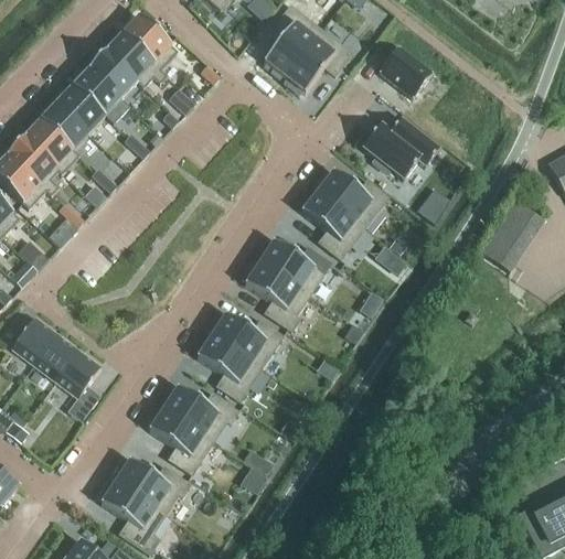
[(209,0),(220,10),(228,0),(209,0)]
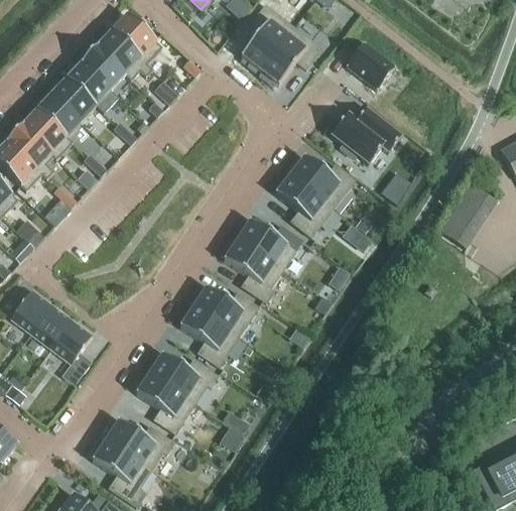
[(240,55),(259,71),(292,27),(264,5),(248,25),(258,32),(240,55)]
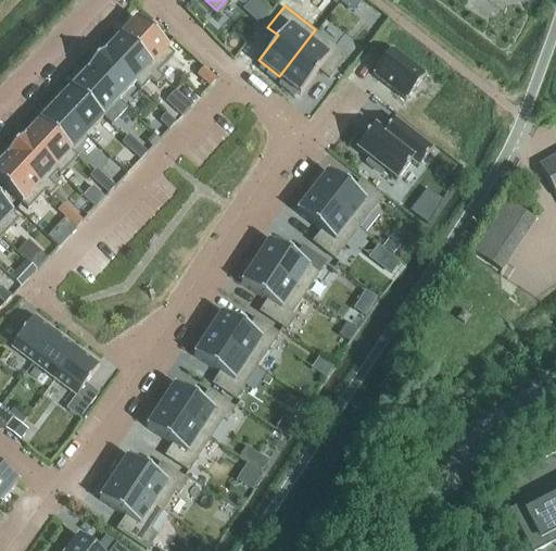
[(174,51),(136,15),(119,33),(158,69),(174,51)]
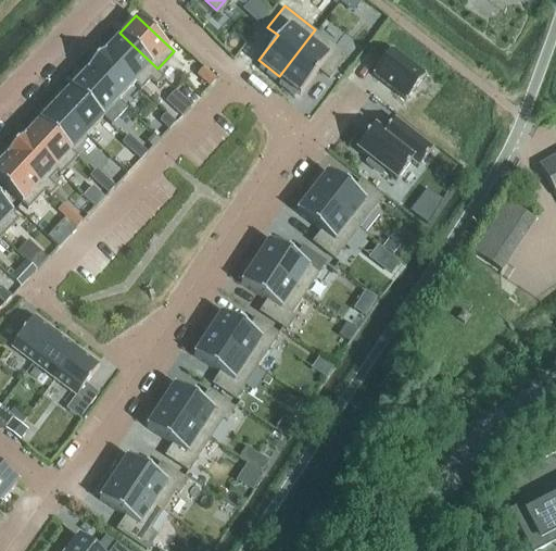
[(345,53),(315,29),(279,76),(281,77),(278,82),(293,94),(297,89),(299,91),(318,66),(329,75),(345,53)]
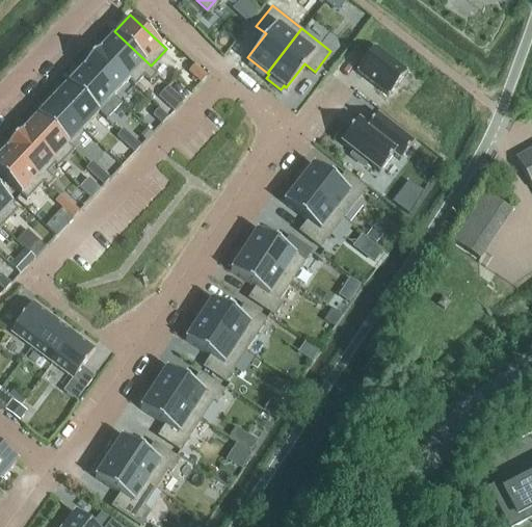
[(151,66),(114,31),(99,47),(98,48),(129,77),(128,78),(134,83),(143,74),(149,79),(156,72),(150,67),(151,66)]
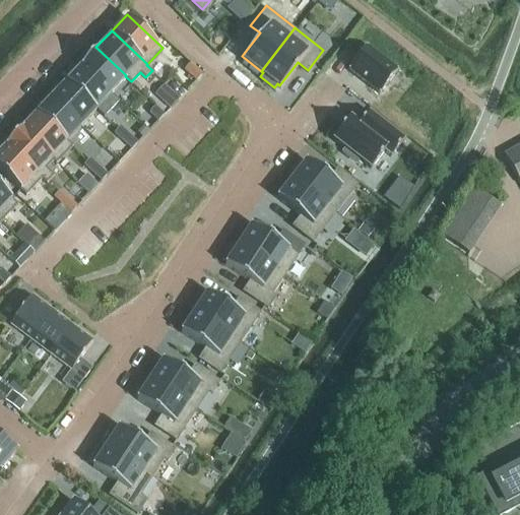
[(366,43),(347,66),(379,90),(397,67),(366,43)]
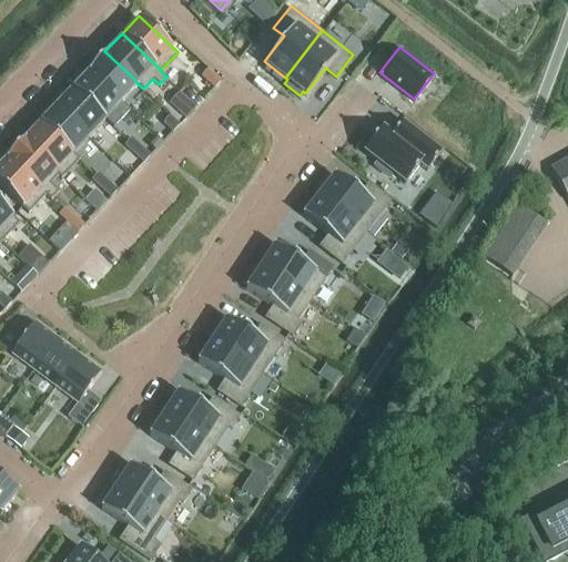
[(138,82),(104,51),(89,68),(121,99),(137,83),(138,82)]
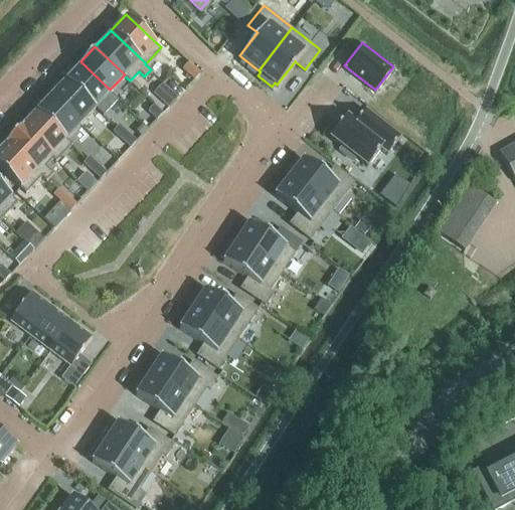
[(182,65),(193,76),(199,71),(188,59),(182,65)]
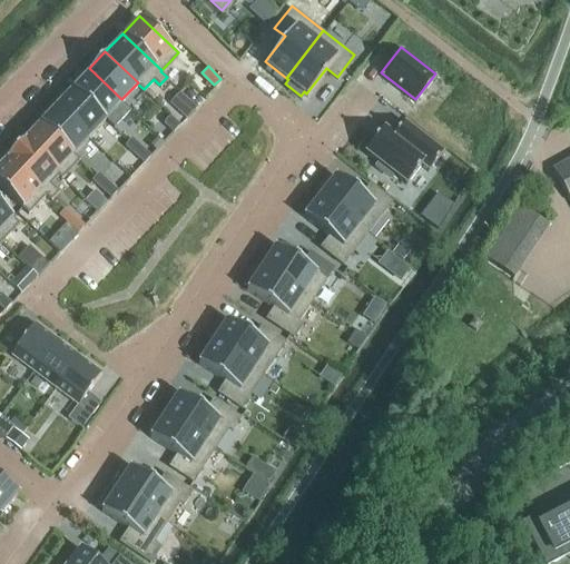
[(121,99),(89,68),(88,69),(72,87),(105,117),(121,99)]
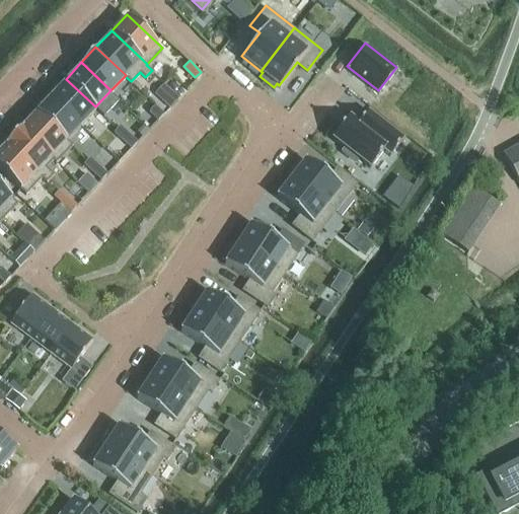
[(51,94),(80,123),(95,106),(66,79),(66,78),(51,94)]
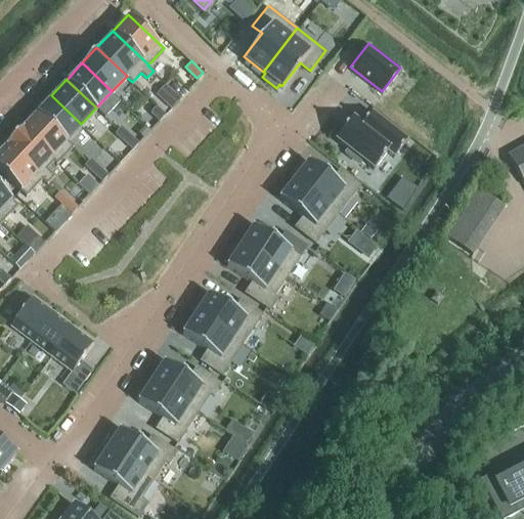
[(171,105),(179,97),(165,83),(157,91),(171,105)]
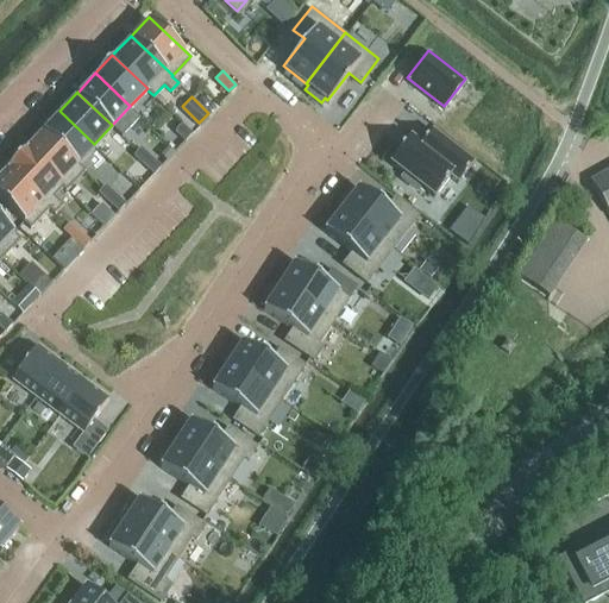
[(94,144),(60,111),(42,130),(76,163),(77,162),(94,144)]
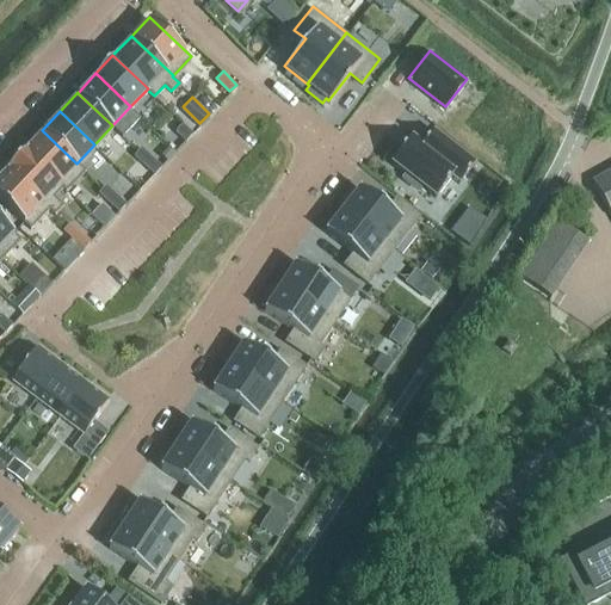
[(192,131),(181,122),(176,128),(185,139),(192,131)]
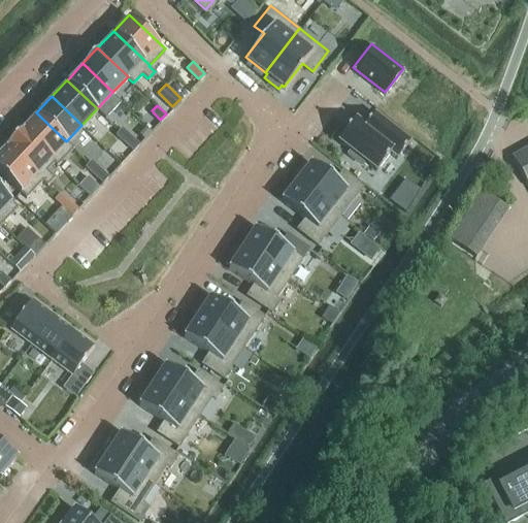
[(390,151),(396,156),(409,139),(373,111),(364,123),(355,117),(338,138),(350,148),(347,152),(361,162),(364,159),(375,168),(390,151)]
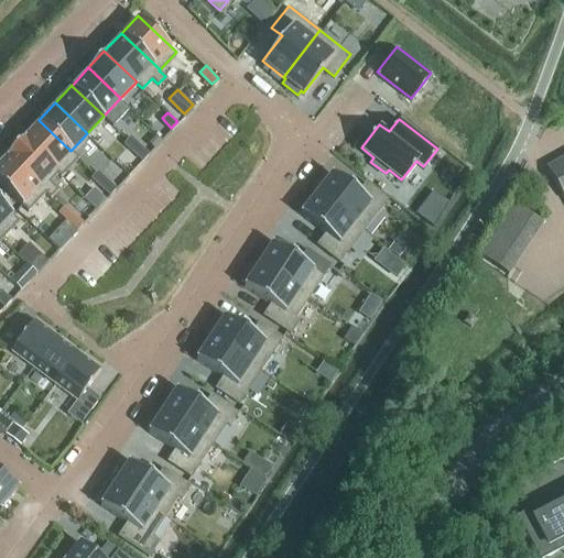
[(22,137),(22,138),(57,171),(57,172),(61,174),(78,155),(72,150),(71,151),(39,120),(23,137),(22,137)]
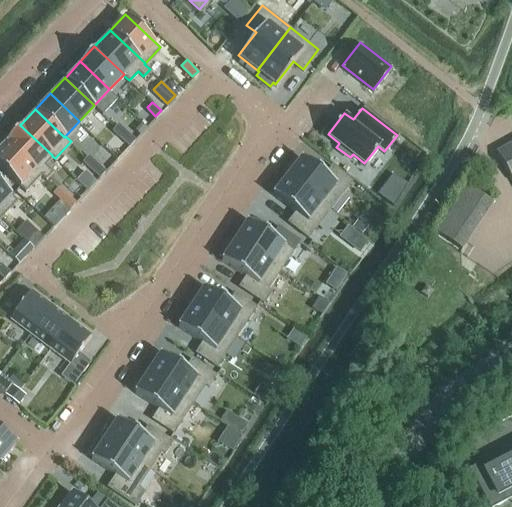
[(112,127),(120,135),(126,130),(118,122),(112,127)]
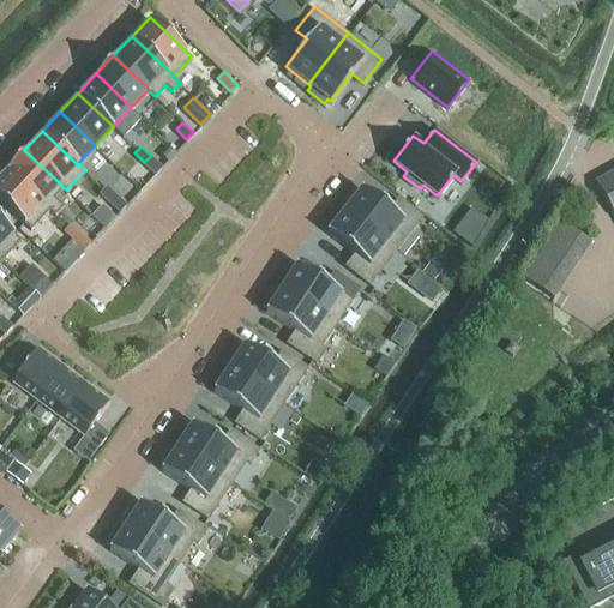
[(54,196),(62,187),(62,186),(24,150),(6,168),(48,209),(48,208),(54,214),(62,204),(54,196)]
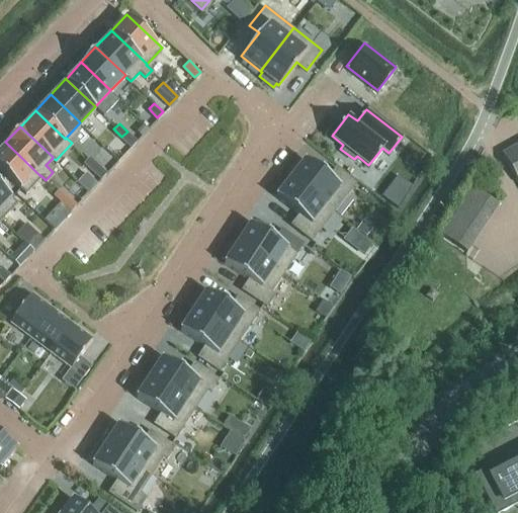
[(127,132),(121,137),(131,146),(136,140),(127,132)]
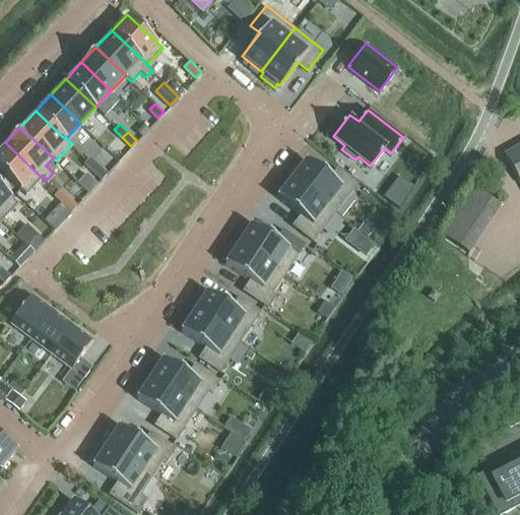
[(519,181),(519,141),(503,150),(519,181)]
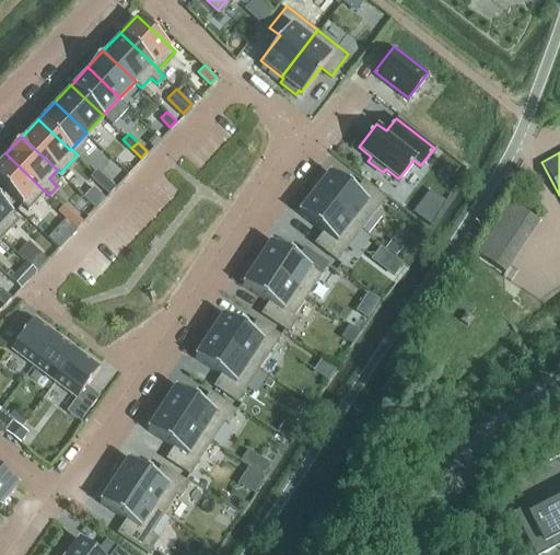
[(44,191),(6,153),(4,154),(6,154),(0,160),(0,182),(27,208),(44,191)]
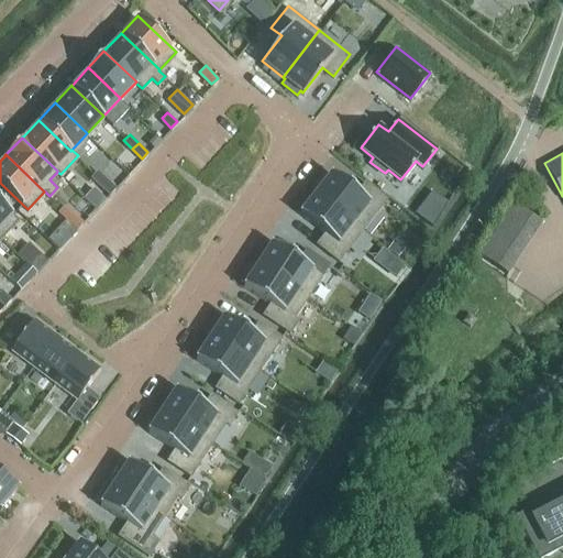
[(90,175),(100,184),(106,177),(97,168),(90,175)]
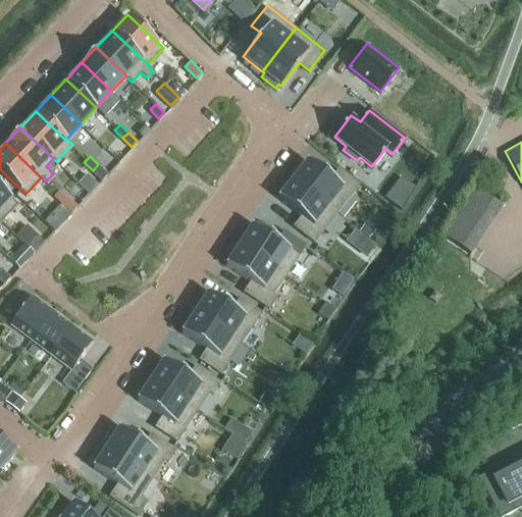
[(307,158),(293,177),(335,211),(358,183),(337,167),(330,176),(307,158)]
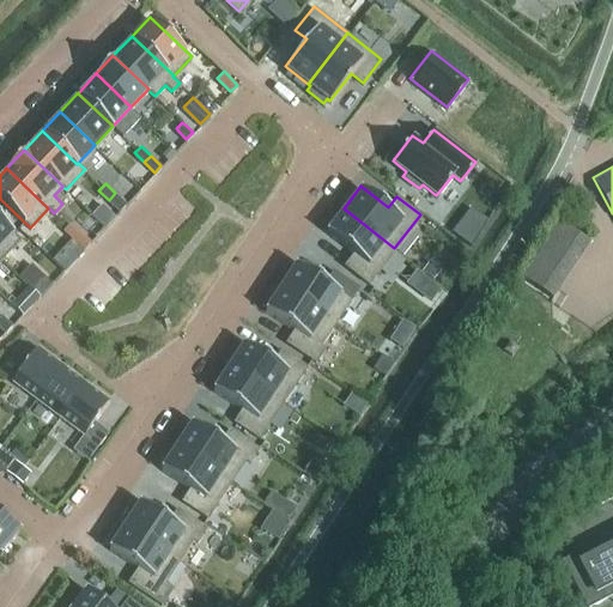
[(115,193),(109,200),(119,210),(126,202),(115,193)]
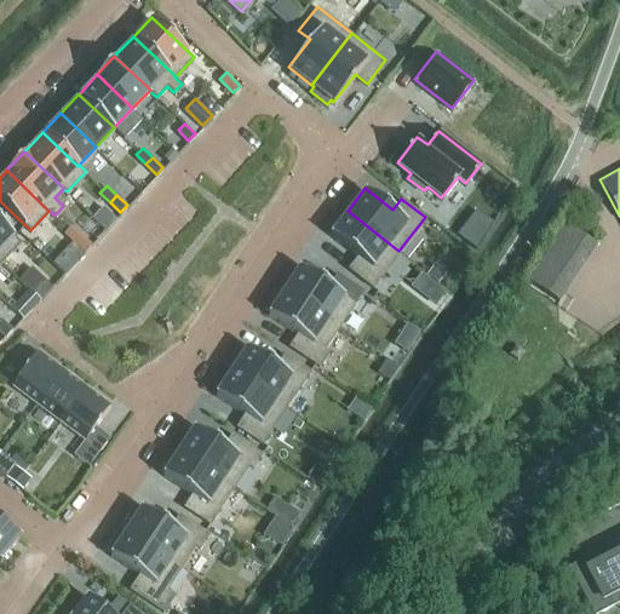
[(475,208),(457,233),(475,246),(492,221),(475,208)]
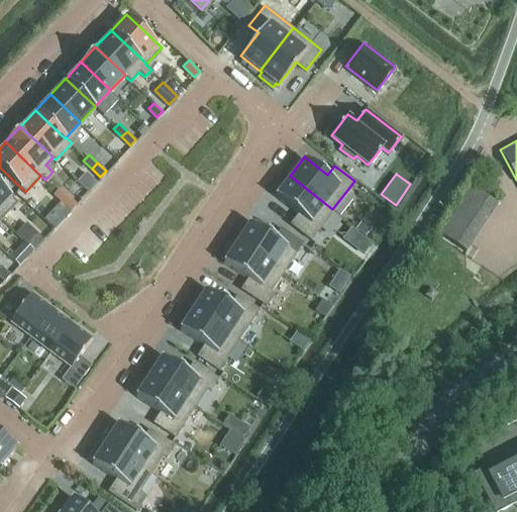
[(310,237),(332,209),(290,176),(275,194),(298,212),(291,222),(310,237)]
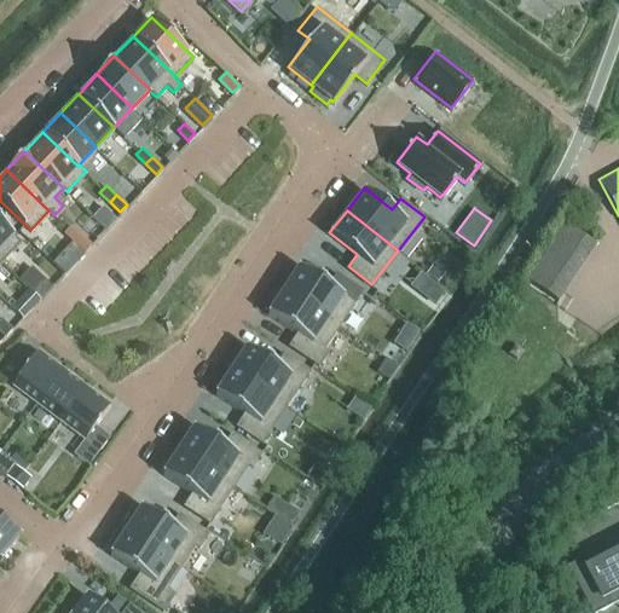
[(528,277),(562,299),(600,241),(566,219),(528,277)]
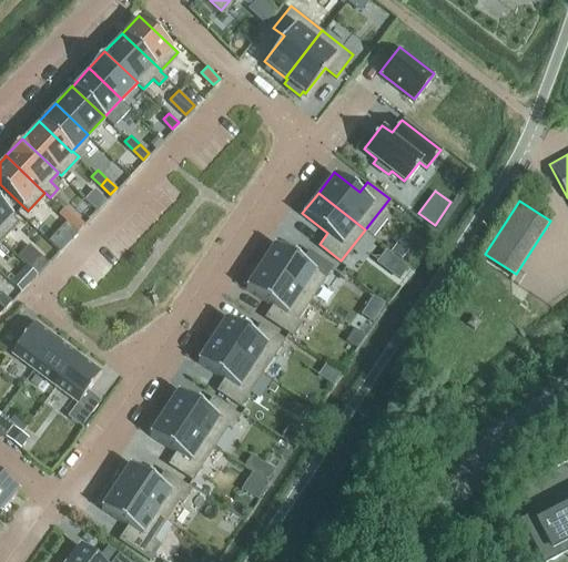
[(0,202),(0,236),(1,238),(19,220),(0,202)]
